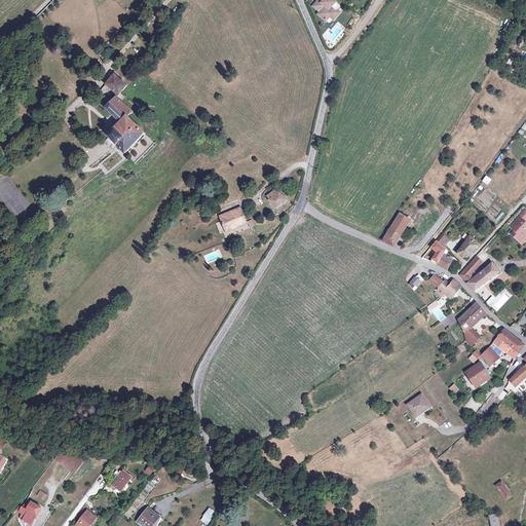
[(316,3),(313,6),(318,11),(317,12),(323,19),(326,14),(330,17),(334,12),(332,10),(335,7),(327,0),(324,0),(320,5),(316,3)]
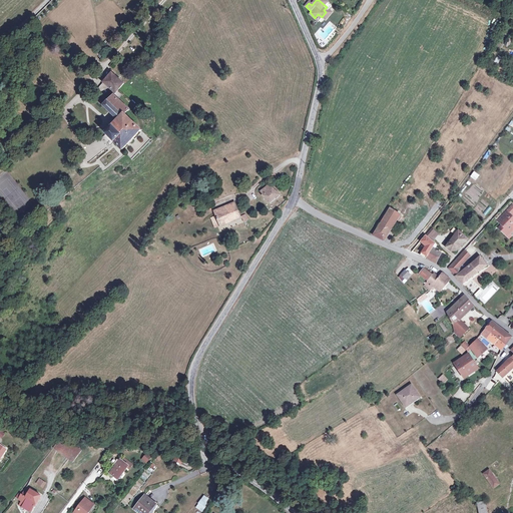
[(114,45),(109,41),(98,53),(104,57),(114,45)]
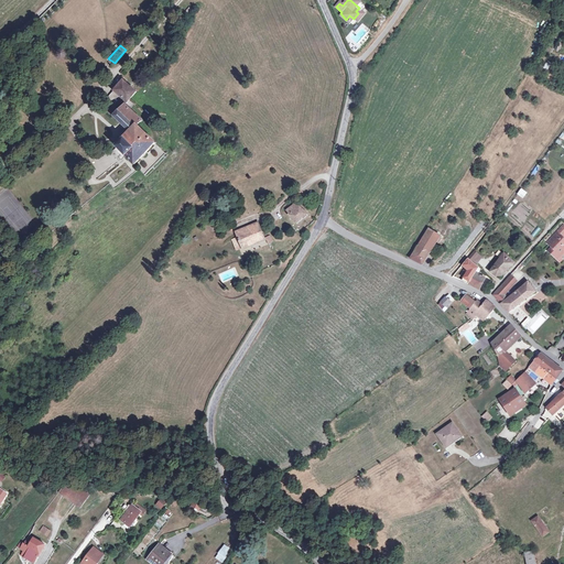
[(123,79),(115,89),(128,101),(130,98),(137,90),(123,79)]
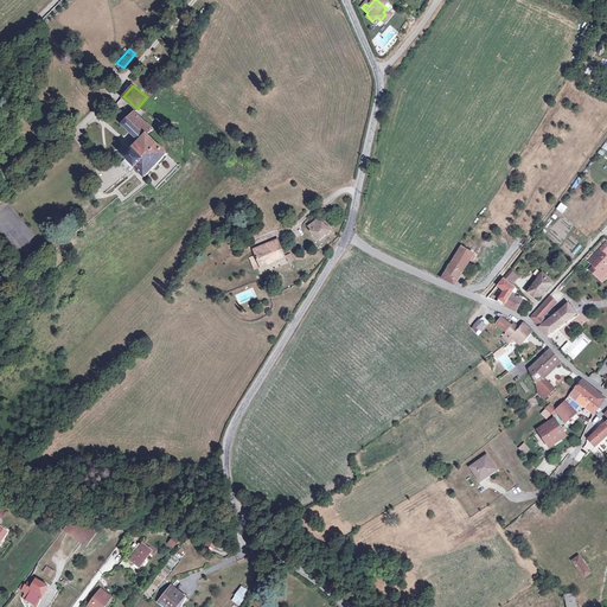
[(115,106),(108,114),(121,126),(122,123),(126,121),(120,115),(122,113),(115,106)]
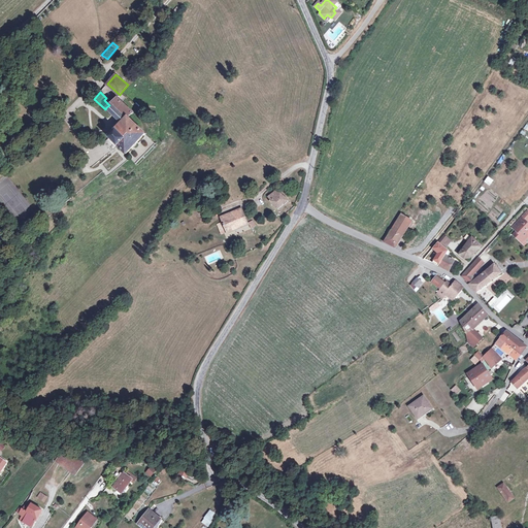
[(106,107),(122,123),(109,136),(126,153),(145,132),(129,117),(133,111),(118,97),(109,105),(106,107)]
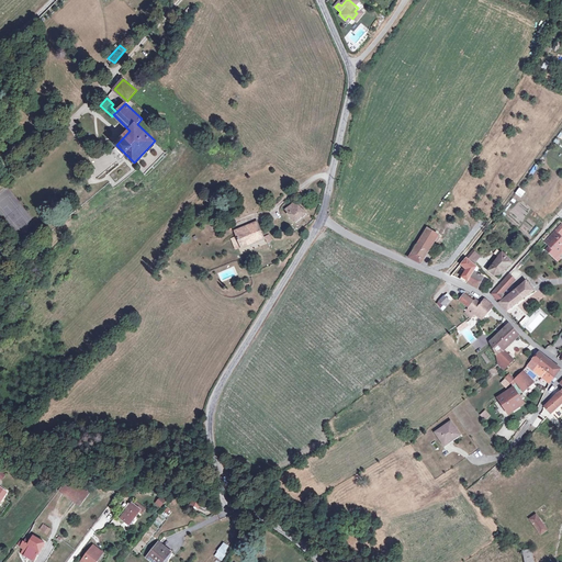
[(295,202),(285,210),(288,212),(287,213),(294,221),(300,215),(301,216),(305,212),(299,206),(295,202)]
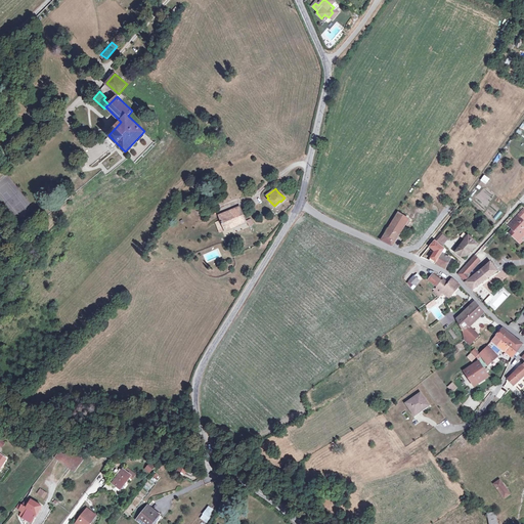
[(225,212),(220,213),(223,219),(221,220),(223,226),(224,226),(225,229),(229,227),(229,228),(230,227),(233,225),(234,226),(235,225),(238,223),(238,224),(239,224),(239,223),(245,220),(242,212),(243,211),(241,206),(236,207),(238,213),(234,215),(233,213),(230,215),(230,216),(227,217),(225,212)]
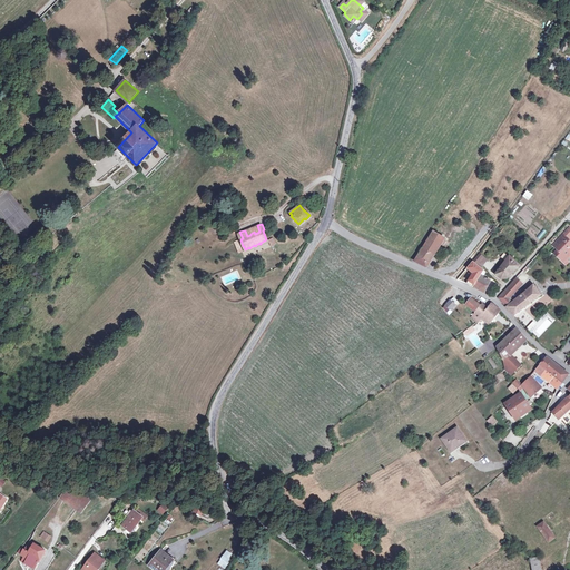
[(259,232),(257,225),(245,231),(247,236),(251,235),(251,234),(254,232),(255,234),(259,232)]
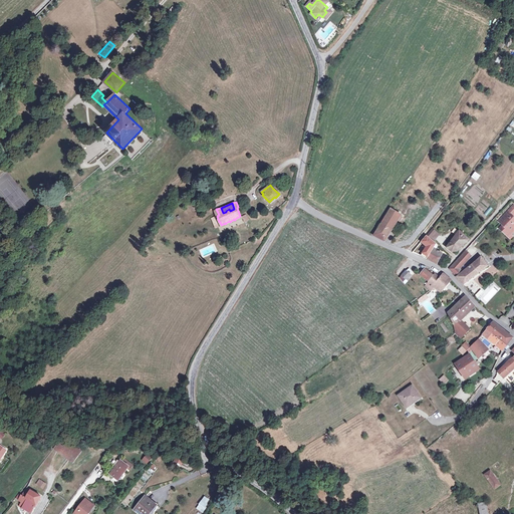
[(400,215),(390,209),(373,235),(384,241),(400,215)]
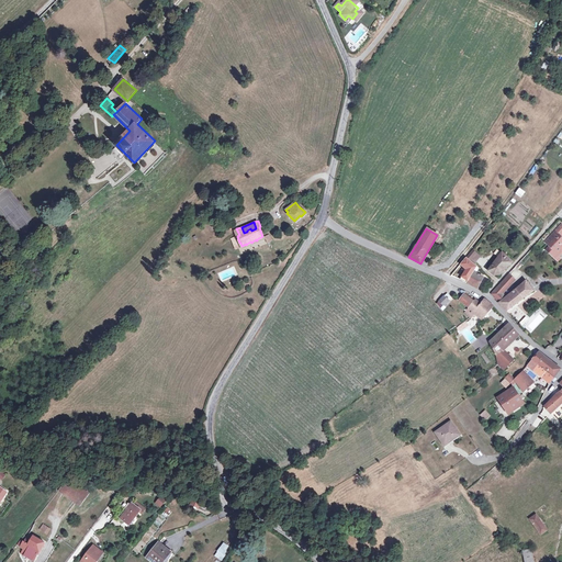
[(457,235),(450,231),(446,237),(452,242),(457,235)]
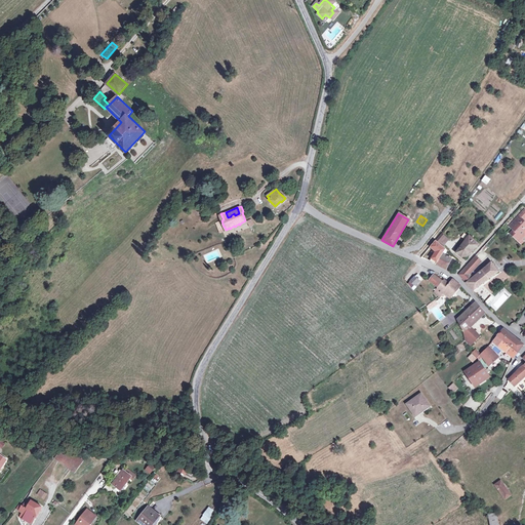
[(524,223),(518,215),(514,220),(524,230),(516,238),(519,241),(524,235),(524,234),(524,223)]
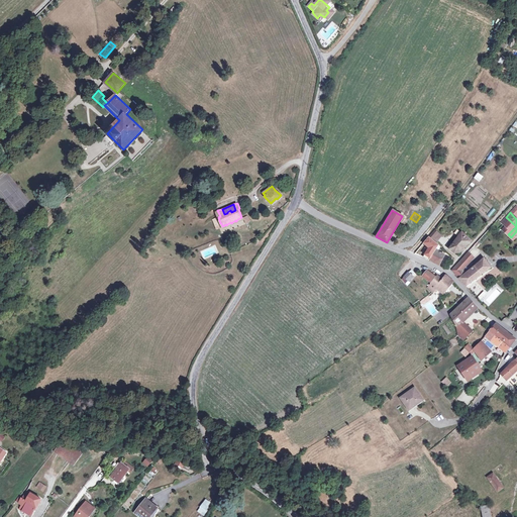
[(506,217),(501,221),(506,226),(503,229),(508,234),(516,226),(506,217)]
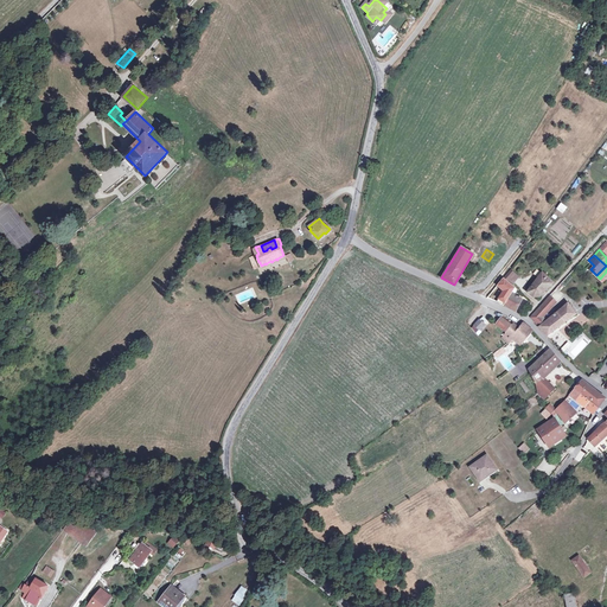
[(513,273),(510,269),(503,278),(506,281),(513,273)]
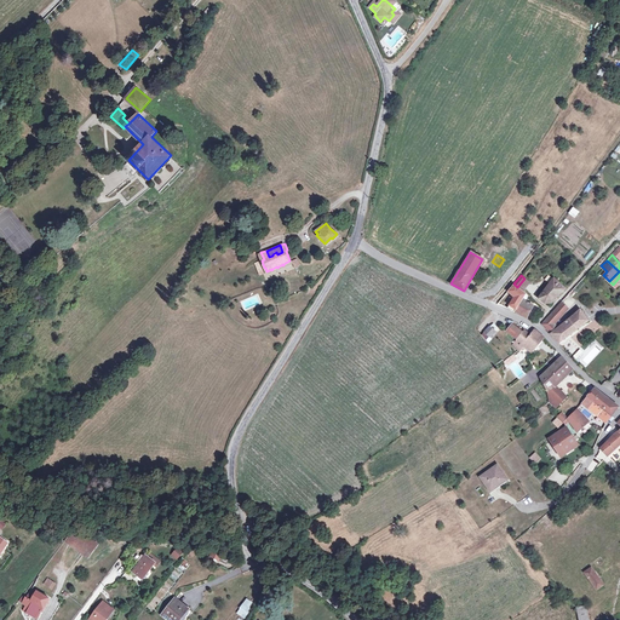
[(528,282),(524,279),(517,287),(522,291),(528,282)]
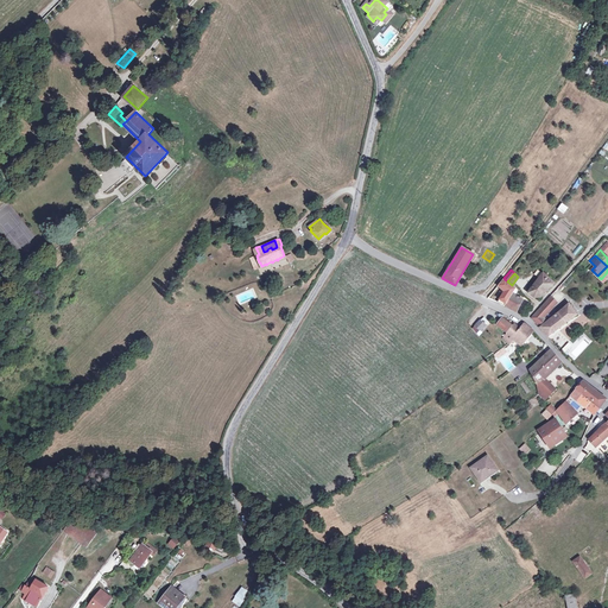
[(553,283),(543,273),(527,292),(533,297),(537,293),(540,297),(553,283)]
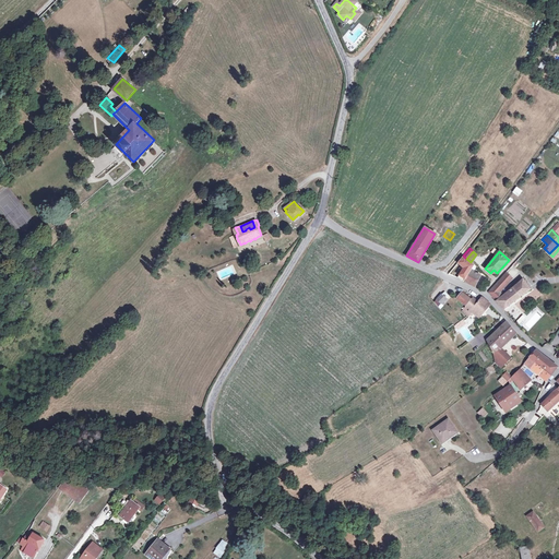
[(466,259),(463,256),(459,262),(460,263),(464,266),(470,270),(474,264),(471,262),(466,259)]
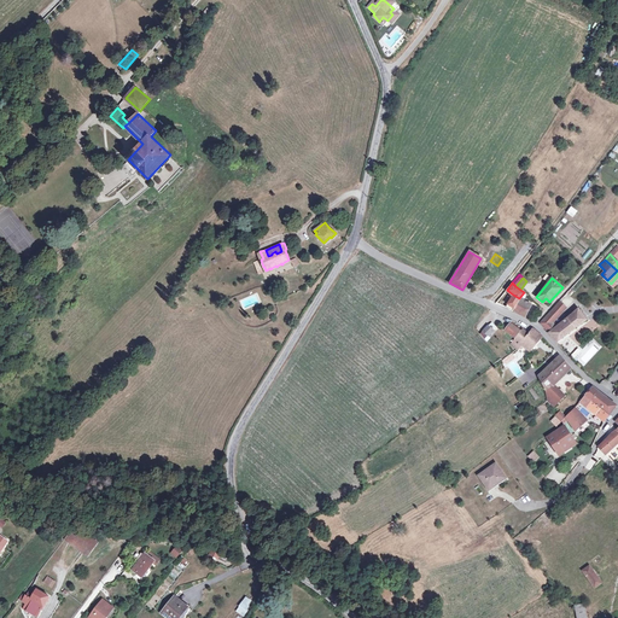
[(513,295),(506,307),(523,316),(530,304),(524,301),(523,301),(520,299),(519,298),(513,295)]
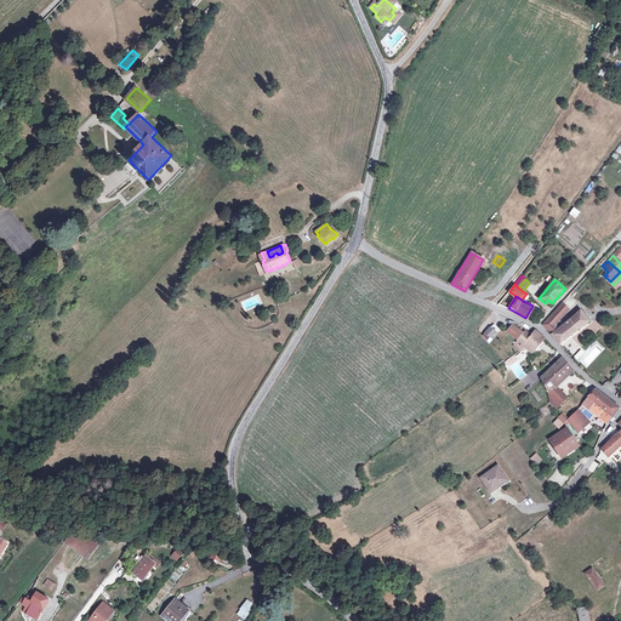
[(552,323),(546,329),(558,343),(590,322),(580,309),(570,320),(567,323),(564,320),(562,323),(563,325),(559,329),(553,323),(568,308),(562,302),(550,315),(546,318),(552,323)]
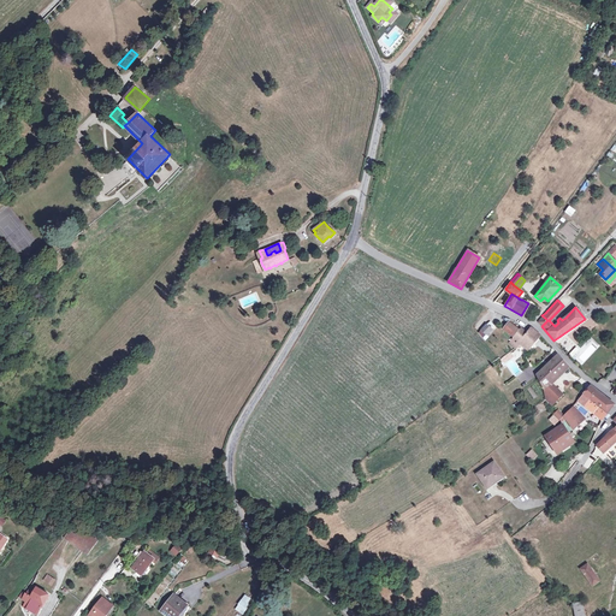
[(478,313),(471,309),(465,318),(472,323),(478,313)]
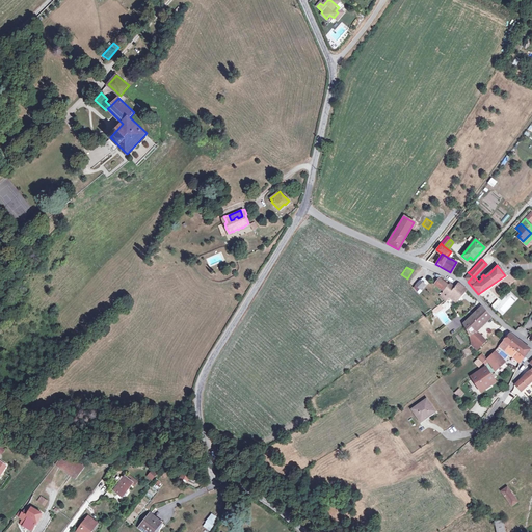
[(473,276),(468,272),(463,277),(468,282),(473,276)]
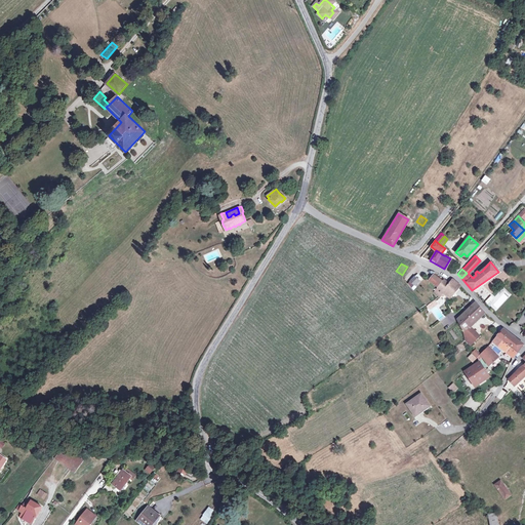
[(434,274),(429,280),(432,282),(437,286),(442,281),(437,277),(434,274)]
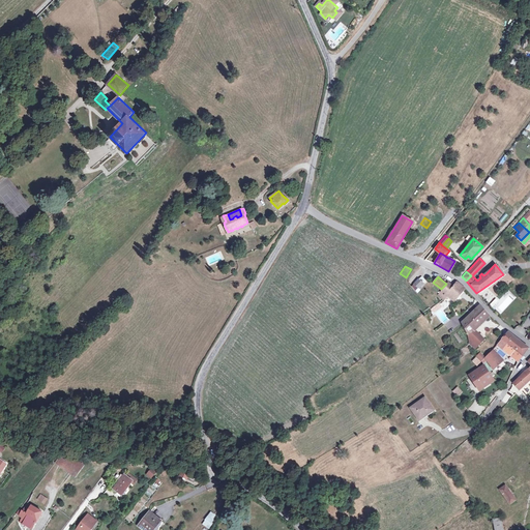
[(418,278),(413,284),(418,289),(423,284),(418,278)]
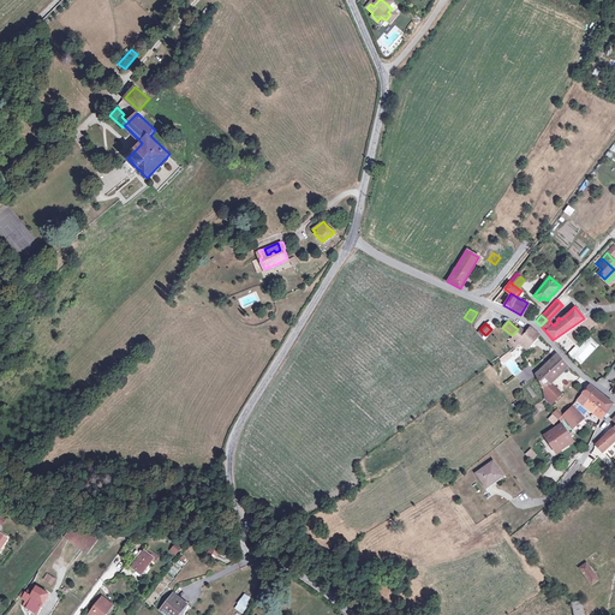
[(519,327),(518,329),(508,340),(514,347),(519,342),(527,348),(532,342),(530,341),(538,334),(530,327),(525,332),(519,327)]
